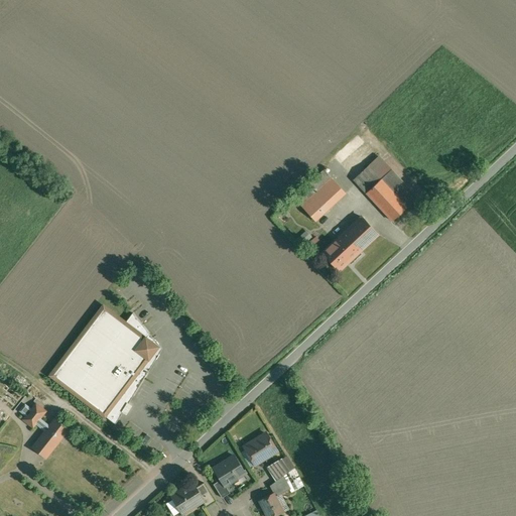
[(369,165),(355,179),(367,192),(393,221),(407,207),(417,198),(391,169),(379,156),(369,165)]
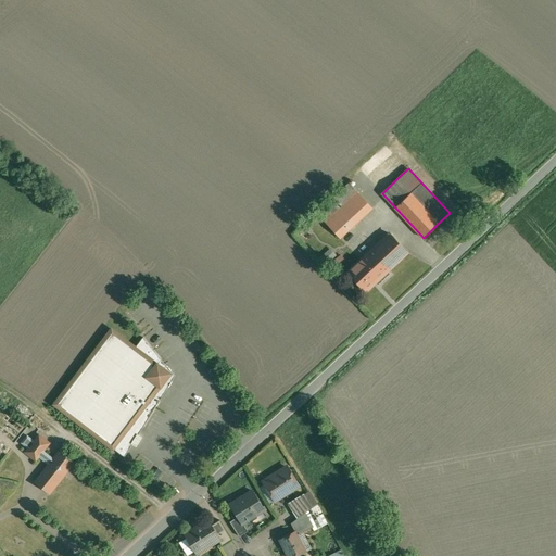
[(389,181),(389,179),(389,177),(387,175),(384,173),(382,173),(380,173),(378,174),(376,176),(376,179),(377,181),(378,184),(380,185),(382,186),(386,185),(387,184),(389,181)]
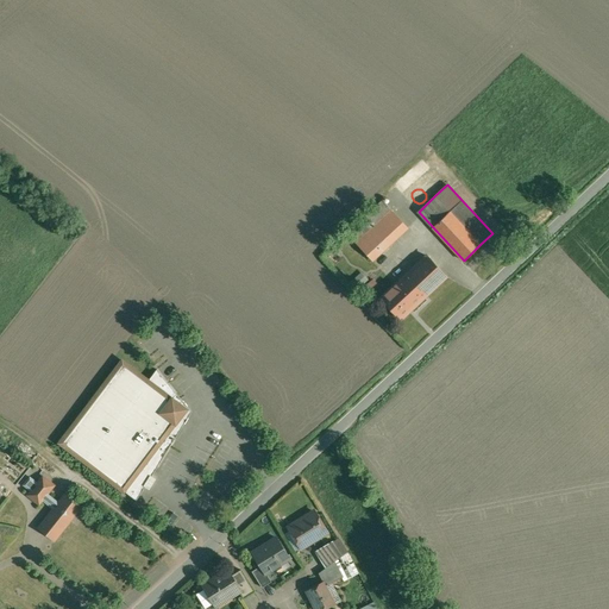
[(383,201),(347,233),(372,261),(394,240),(376,221),(389,208),(383,201)]
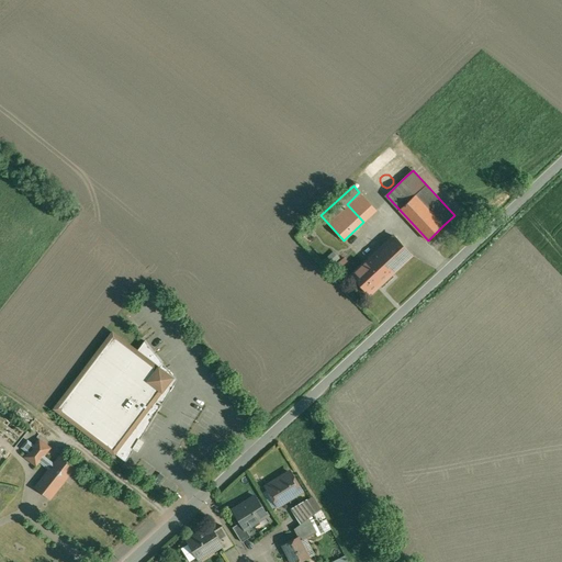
[(377,211),(359,192),(347,204),(363,222),(377,211)]
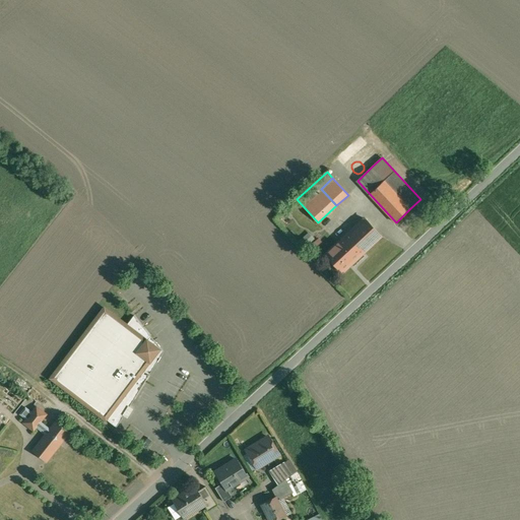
[(447,187),(435,199),(441,206),(454,195),(447,187)]
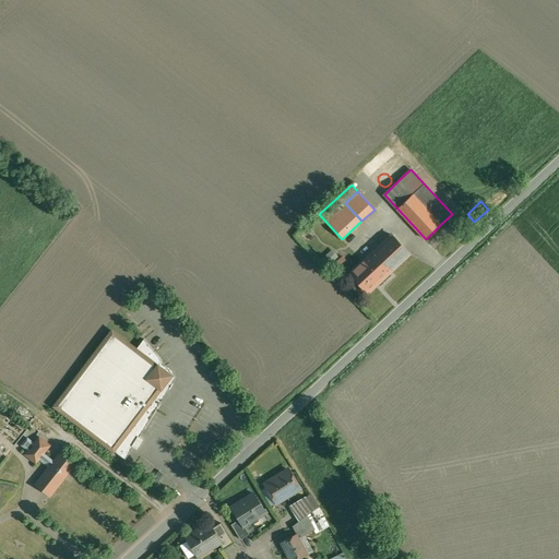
[(367,258),(351,273),(368,293),(384,277),(409,254),(392,235),(367,258)]
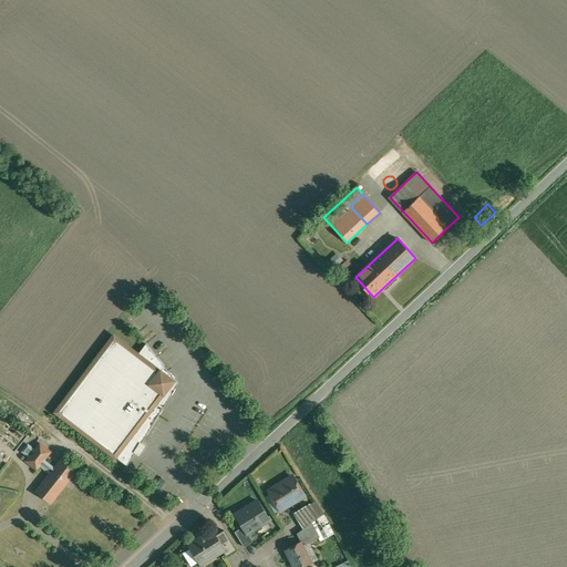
[(114,337),(57,412),(127,466),(164,408),(156,402),(173,381),(161,372),(165,367),(146,343),(137,354),(114,337)]
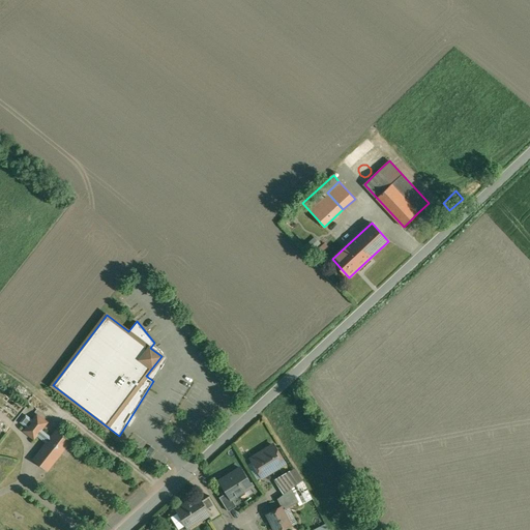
[(47,422),(37,415),(33,420),(26,415),(21,422),(47,443),(51,438),(41,430),(47,422)]
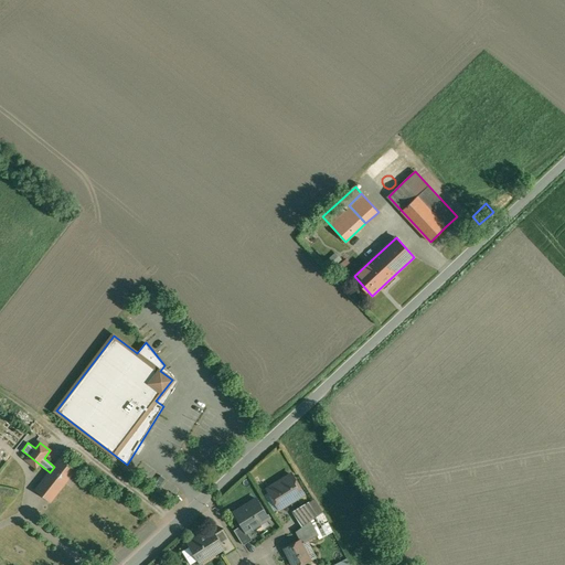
[(50,472),(40,484),(55,497),(75,470),(61,459),(54,467),(50,472)]
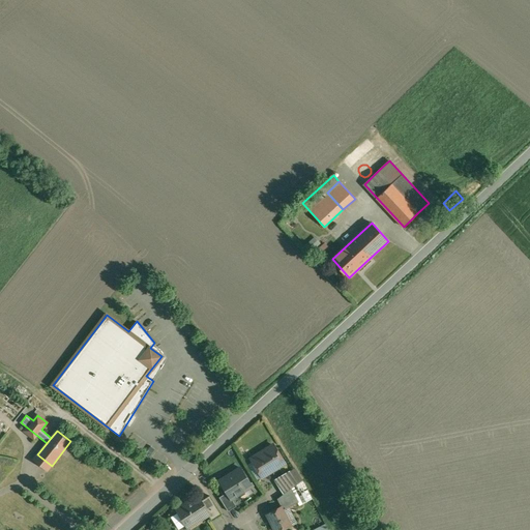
[(274,445),(254,459),(264,476),(285,463),(274,445)]
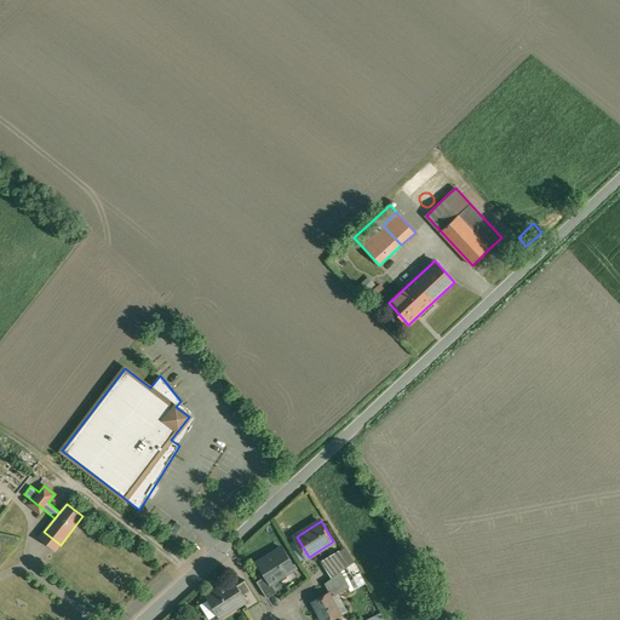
[(282,547),(257,563),(265,577),(270,584),(271,584),(296,568),(282,547)]
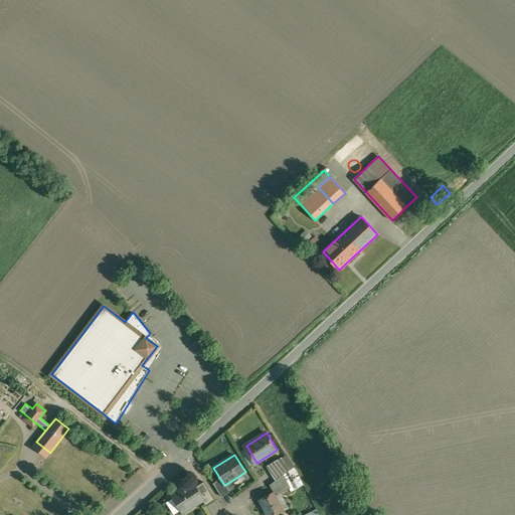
[(287,455),(269,467),(277,480),(283,475),(294,467),(287,455)]
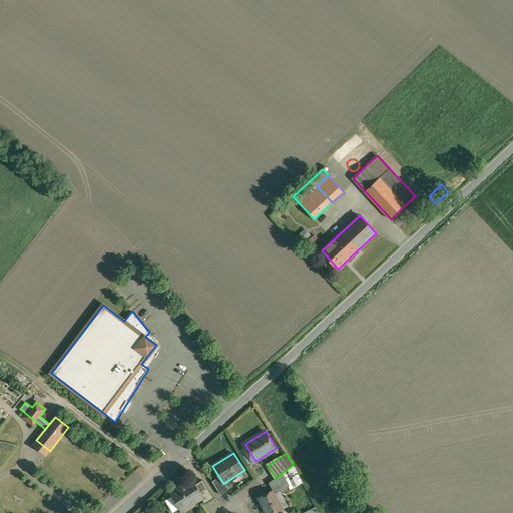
[(288,484),(282,473),(276,478),(271,482),(275,490),(288,484)]
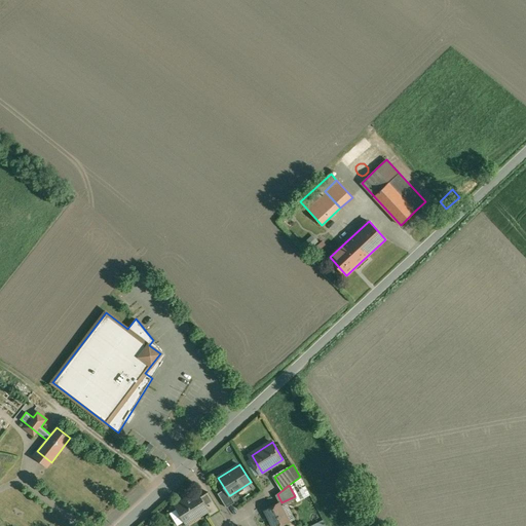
[(225,489),(218,494),(227,508),(235,502),(230,495),(229,495),(225,489)]
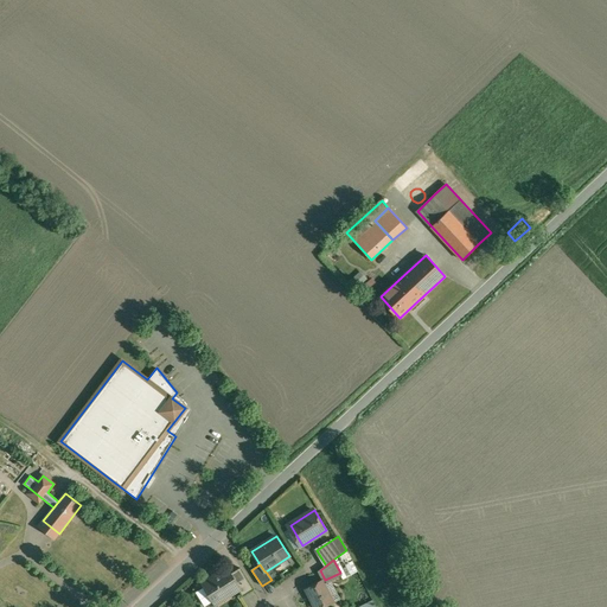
[(241,568),(231,574),(238,587),(237,587),(238,589),(243,596),(254,589),(241,568)]
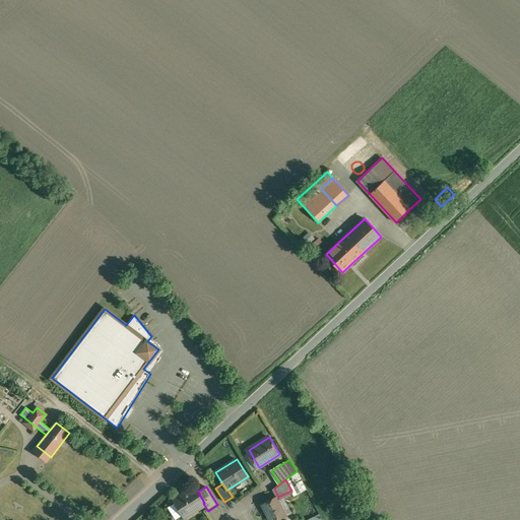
[(195,488),(174,500),(176,503),(183,515),(185,517),(204,505),(203,503),(204,503),(198,492),(195,488)]
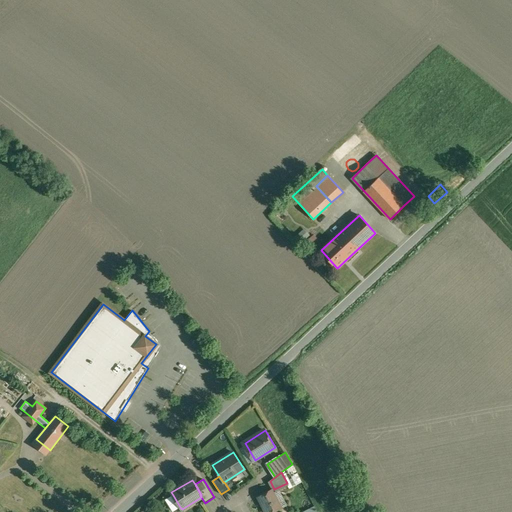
[(272,490),(258,497),(265,511),(272,511),(281,507),(272,490)]
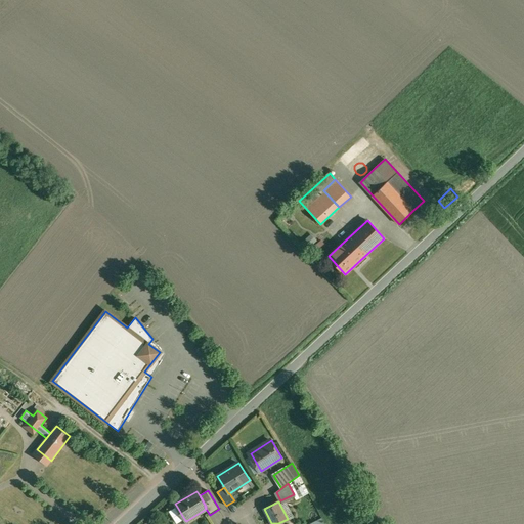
[(177,507),(171,510),(170,513),(176,522),(178,523),(184,519),(177,507)]
